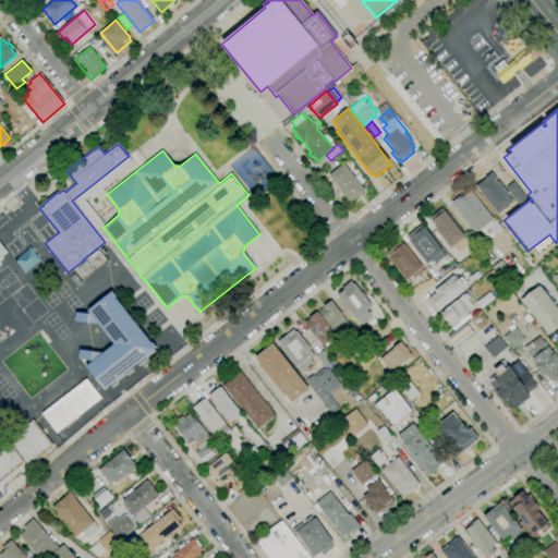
[(148,284),(142,289),(105,242),(72,201),(129,156),(132,161),(85,199),(106,226),(102,227),(148,284)]
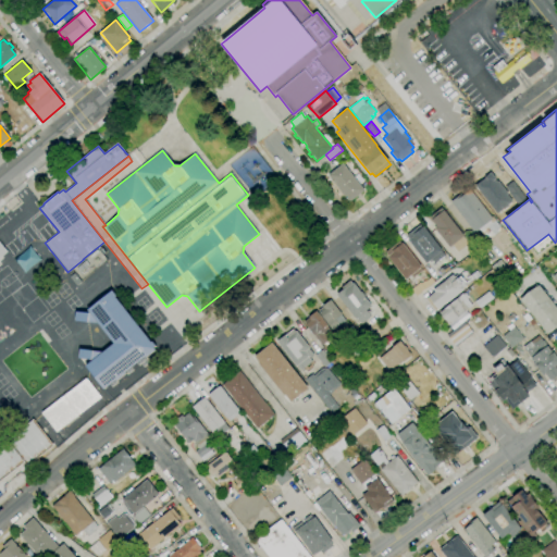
[(349,202),(327,175),(343,163),(364,190),(349,202)]
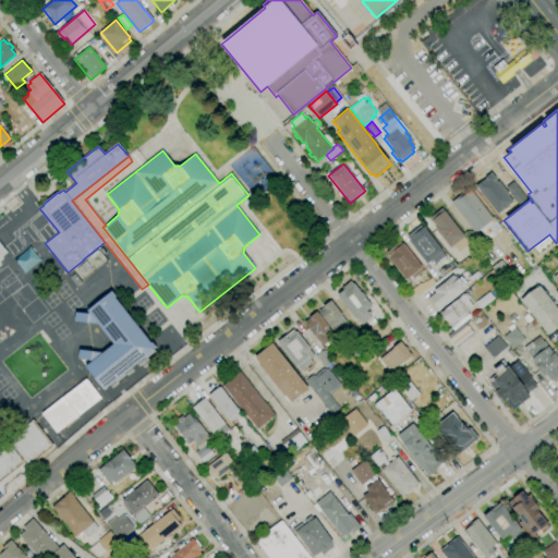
[(513,202),(508,195),(509,194),(499,182),(498,183),(496,180),(497,179),(492,172),(485,178),(485,179),(482,181),(475,186),(498,215),(513,202)]
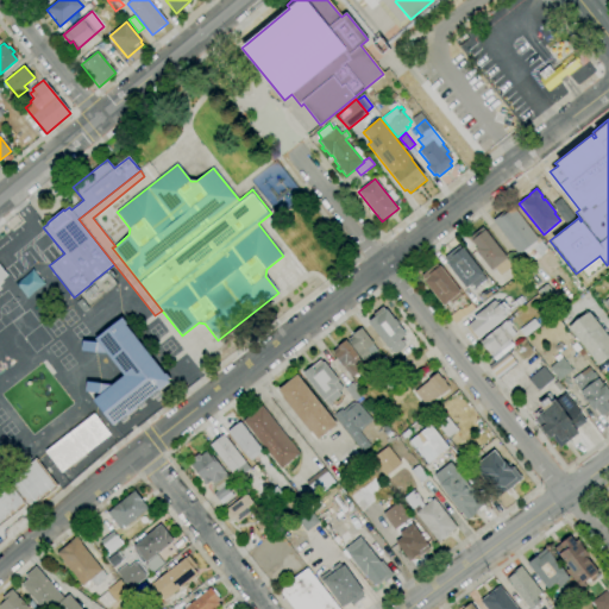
[(535,258),(531,251),(527,253),(523,250),(518,255),(493,221),(506,211),(507,213),(514,207),(538,238),(538,237),(547,249),(535,258)]
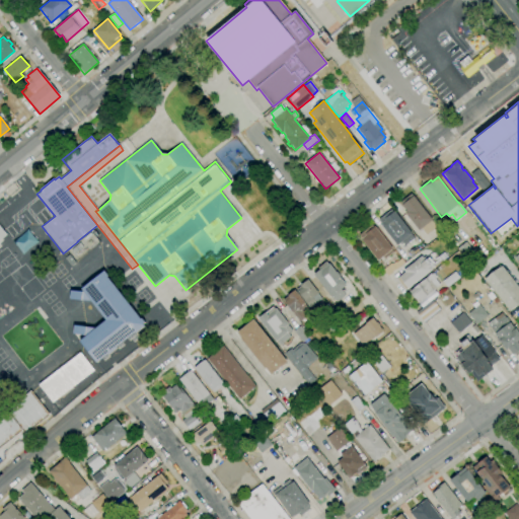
[(427,235),(422,228),(419,231),(404,213),(406,212),(401,205),(399,203),(411,194),(433,220),(432,221),(436,227),(427,235)]
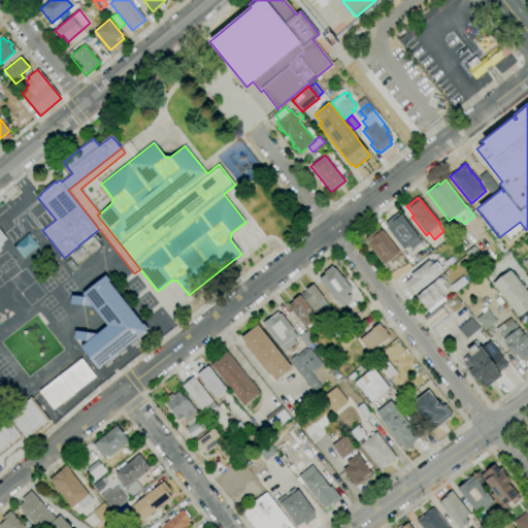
[(413,250),(409,245),(404,250),(387,228),(388,227),(385,224),(398,213),(400,216),(401,215),(423,241),(413,250)]
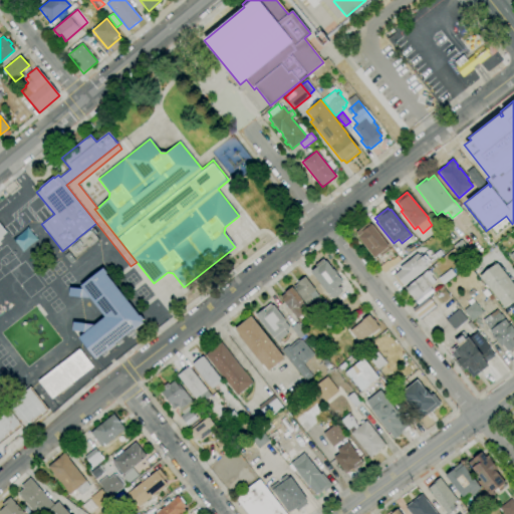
[(373,258),(357,237),(358,236),(355,233),(368,223),(370,225),(371,224),(391,249),(381,256),(380,255),(379,256),(378,255),(373,258)]
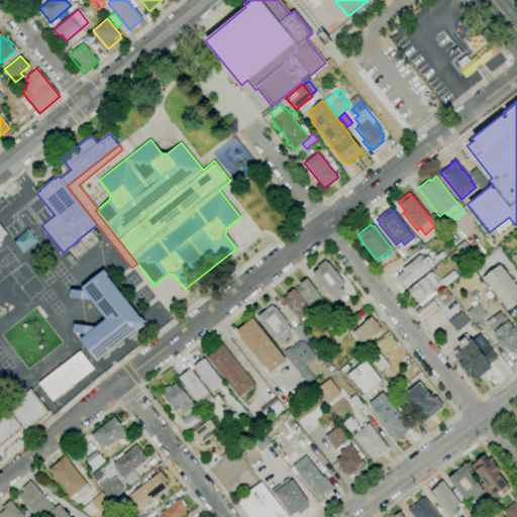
[(464,259),(455,247),(464,240),(474,251),(464,259)]
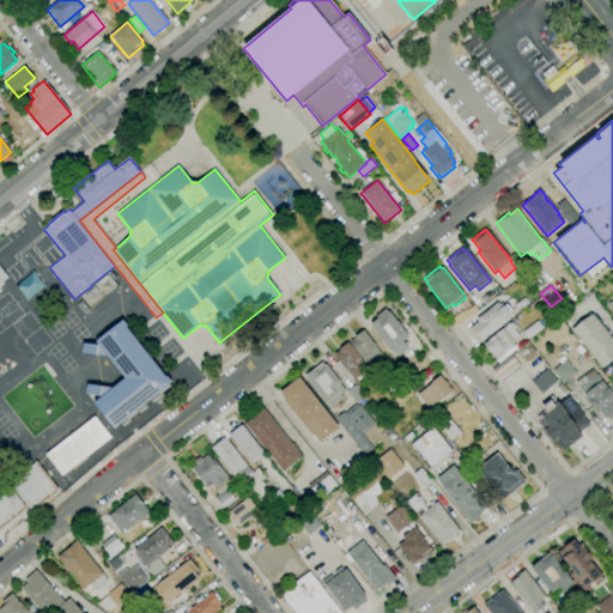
[(486,303),(481,298),(491,291),(495,296),(486,303)]
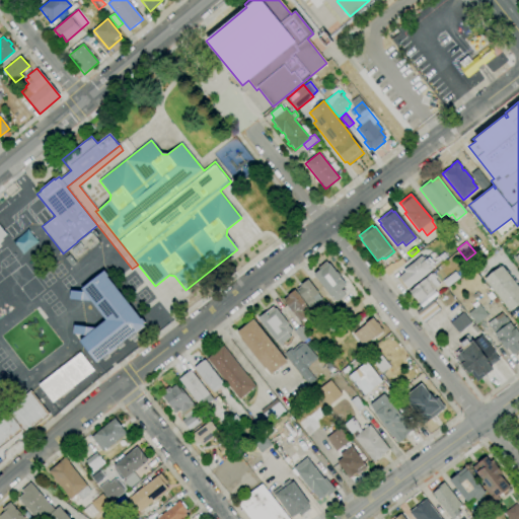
[(405,291),(396,279),(404,272),(403,270),(422,255),(432,270),(405,291)]
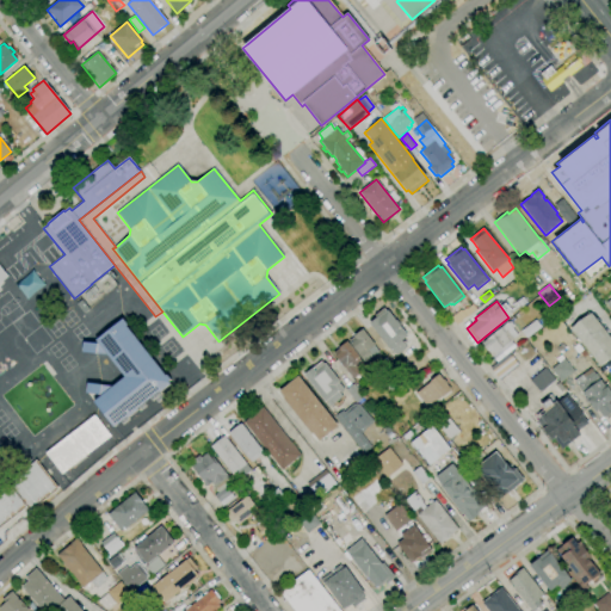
[(456,325),(450,318),(461,310),(461,312),(471,303),(476,309),(456,325)]
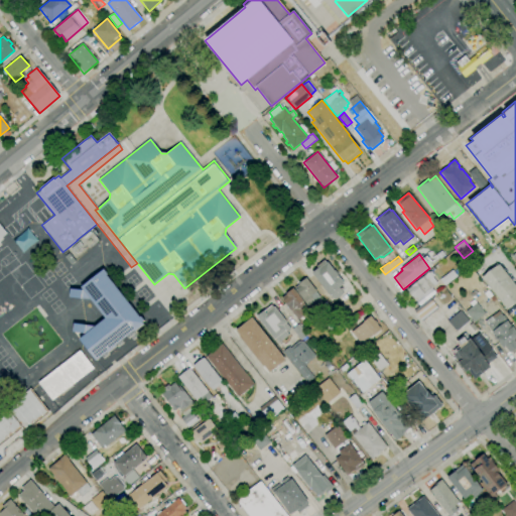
[(335,300),(330,295),(311,273),(317,268),(315,267),(325,260),(327,263),(328,262),(345,284),(340,288),(342,287),(344,289),(342,291),(344,293),(335,300)]
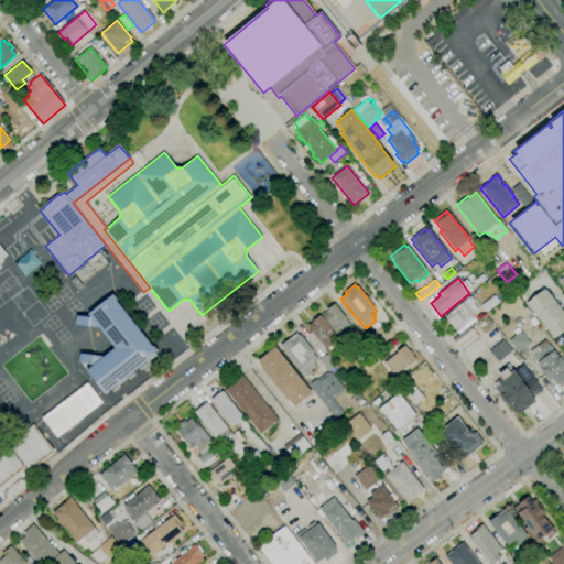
[(563,328),(553,337),(527,304),(545,289),(563,312),(563,328)]
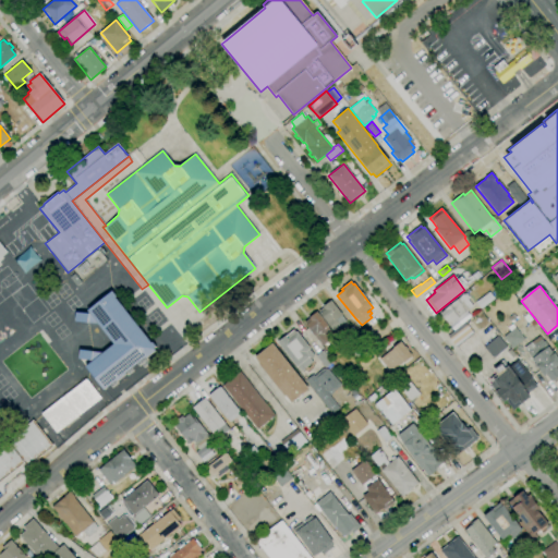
[(93,360),(79,359),(80,350),(102,352),(113,343),(98,324),(75,322),(75,312),(89,314),(87,311),(111,291),(117,296),(116,298),(152,342),(153,342),(156,347),(154,349),(156,351),(146,359),(145,358),(125,373),(126,374),(117,381),(116,380),(104,390),(85,366),(93,360)]
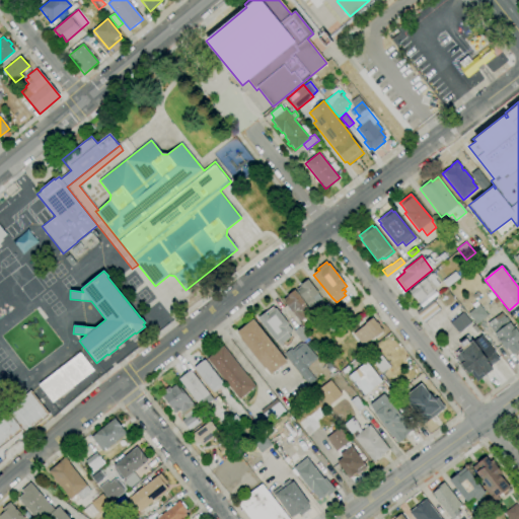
[(447,288),(442,281),(455,272),(460,278),(447,288)]
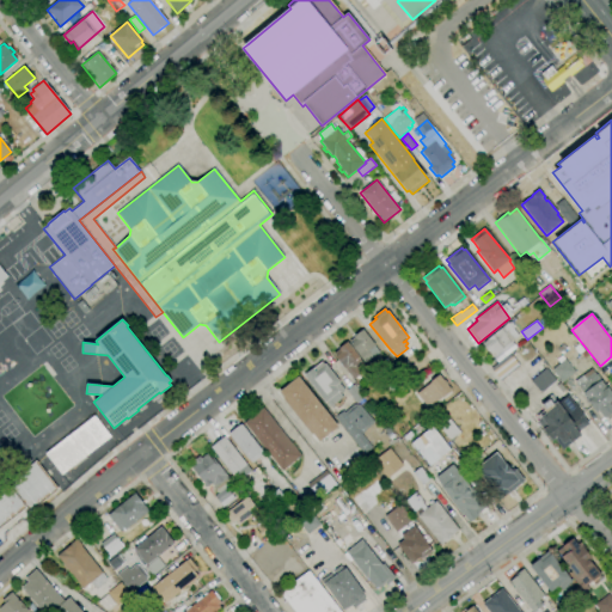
[(494,356),(489,352),(482,344),(508,323),(519,335),(494,356)]
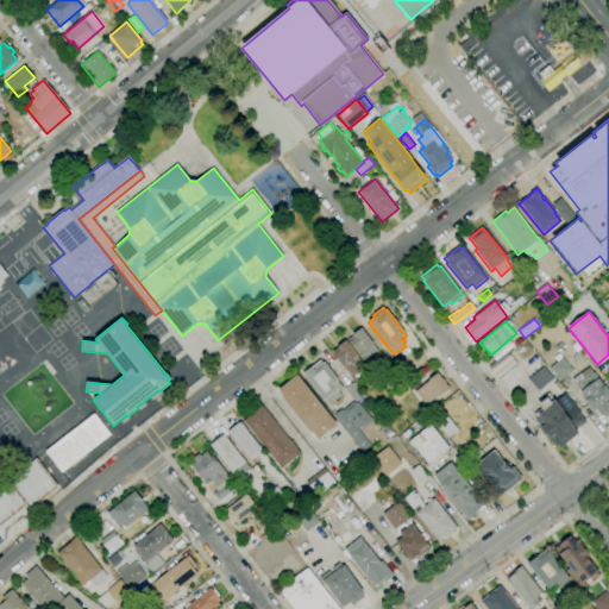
[(363,362),(349,343),(350,341),(347,339),(360,328),(378,350),(375,353),(374,352),(363,362)]
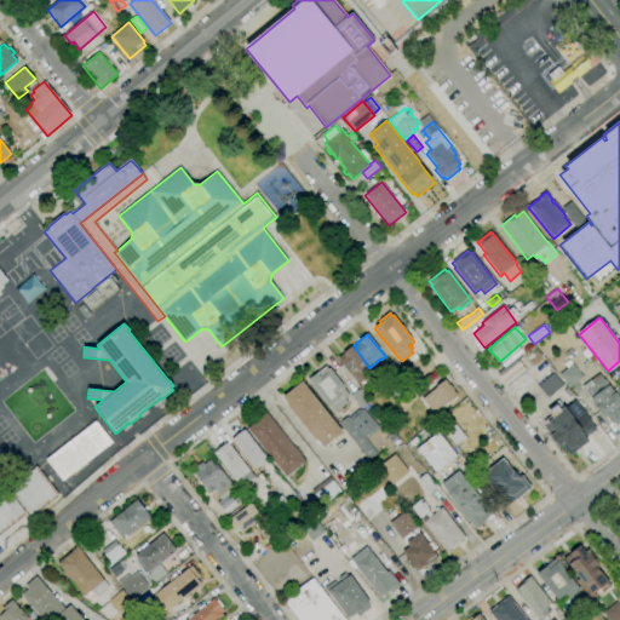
[(359,385),(337,359),(344,354),(343,352),(351,346),(369,368),(361,374),(365,379),(359,385)]
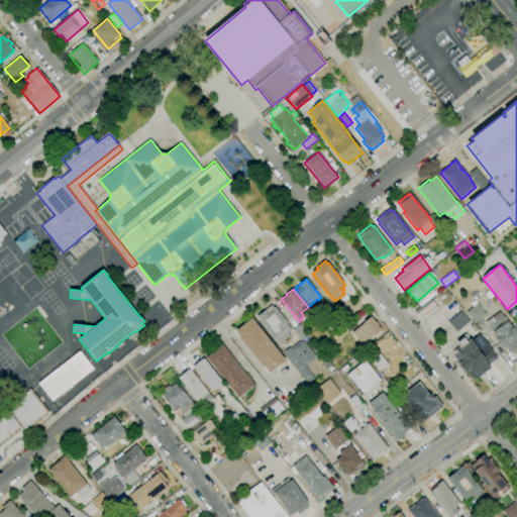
[(423,321),(415,311),(431,299),(438,308),(423,321)]
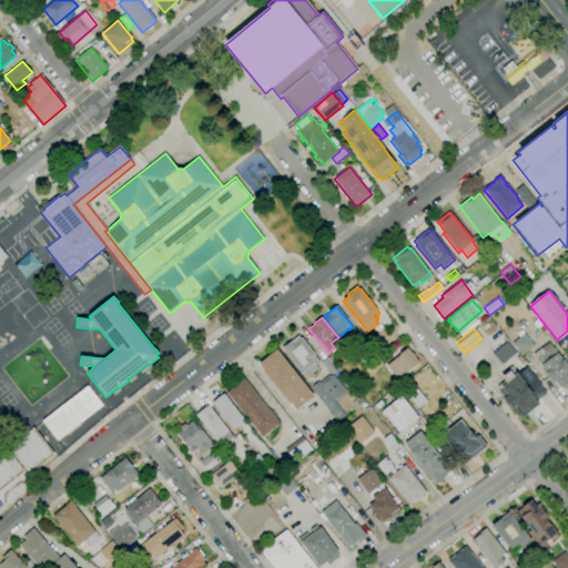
[(523,355),(517,348),(516,350),(513,345),(514,344),(513,343),(520,336),(517,334),(521,331),(534,345),(523,355)]
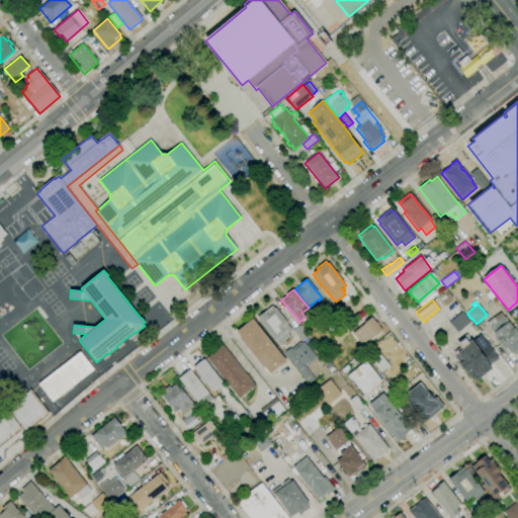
[(280,344),(276,340),(275,341),(257,318),(272,306),(291,330),(287,333),(290,336),(280,344)]
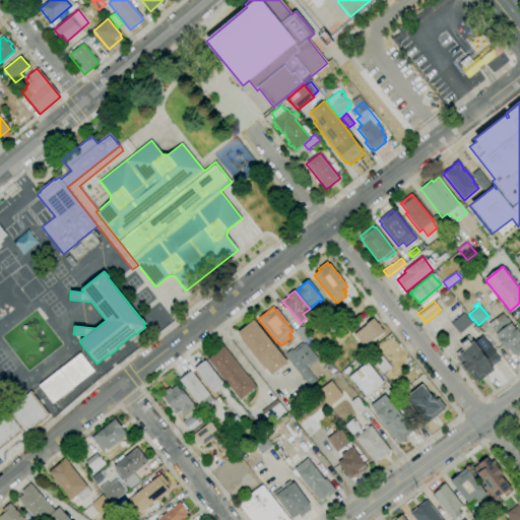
[(459,334),(451,323),(464,313),(472,323),(459,334)]
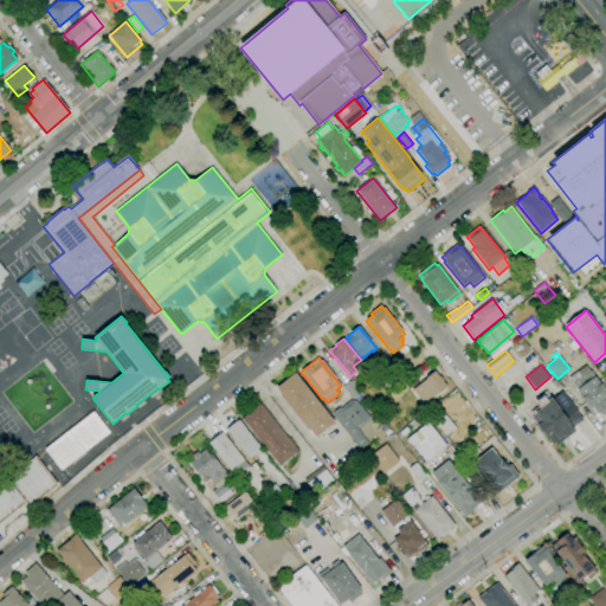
[(605,413),(603,417),(601,413),(599,416),(593,407),(591,408),(588,406),(587,407),(582,401),(585,400),(582,398),(584,397),(578,389),(573,385),(591,371),(605,388),(605,413)]
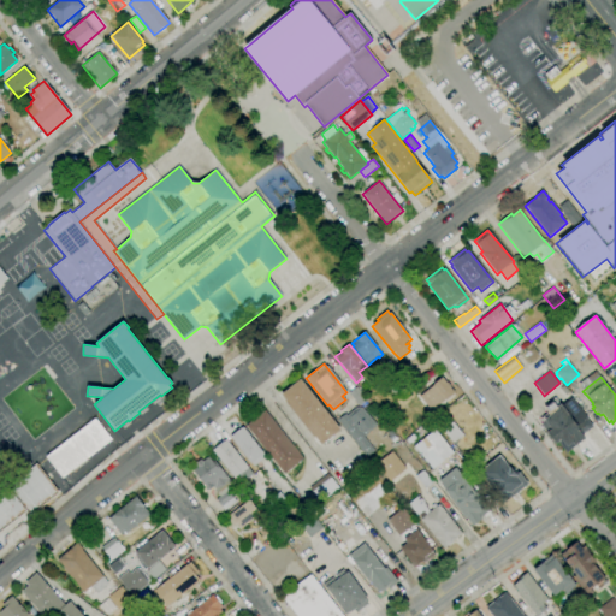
[(432,412),(420,396),(433,386),(432,385),(442,378),(455,394),(432,412)]
